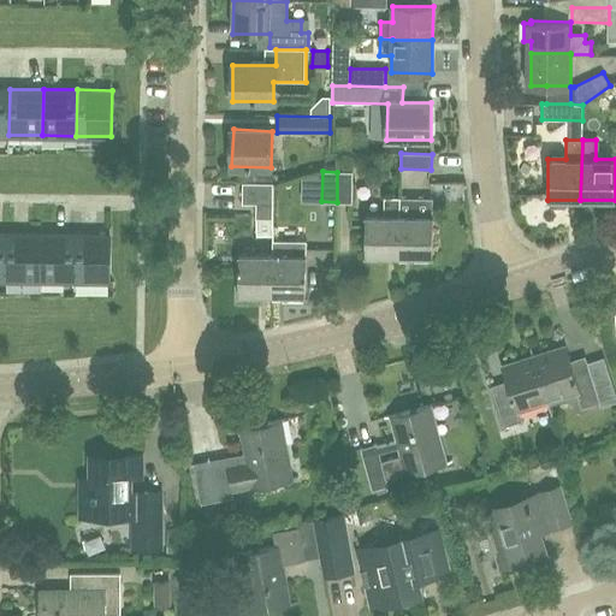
[(353,203),(353,172),(337,172),(337,202),(353,203)]
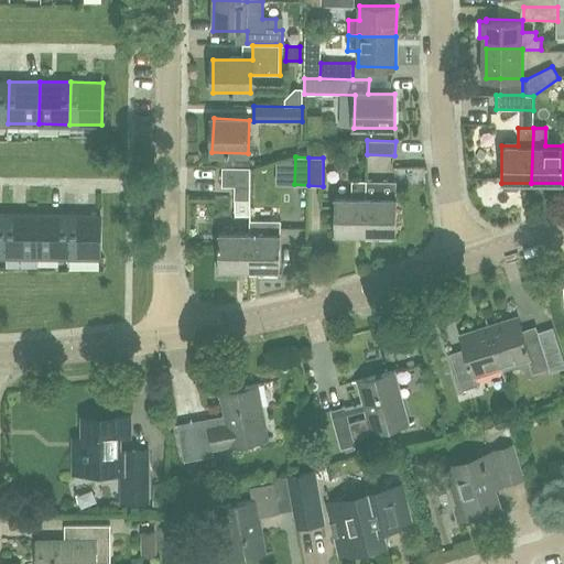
[(250,199),(250,186),(250,167),(223,167),(221,186),(235,186),(234,199),(250,199)]
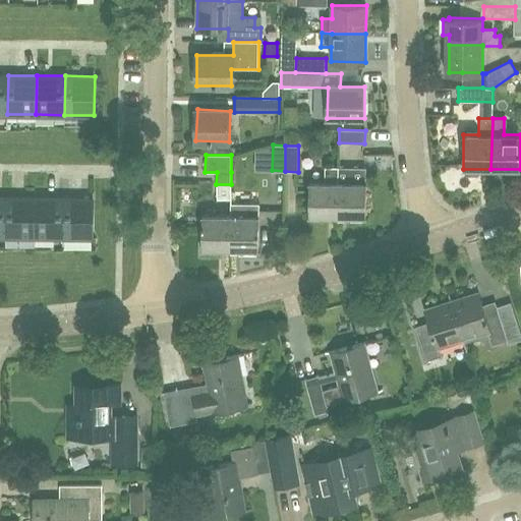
[(338,182),(339,167),(326,167),(325,181),(310,181),(310,217),(338,217),(338,182)]
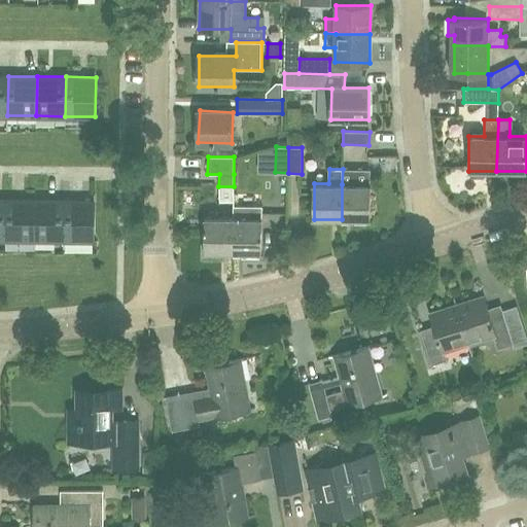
[(371,220),(371,184),(342,184),(342,219),(371,220)]
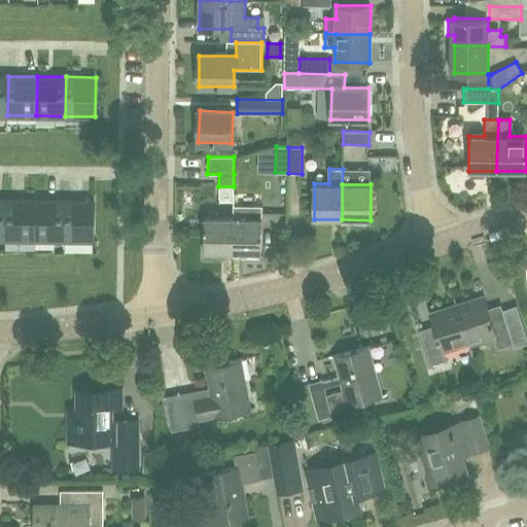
[(35,240),(35,201),(6,201),(6,240),(35,240)]
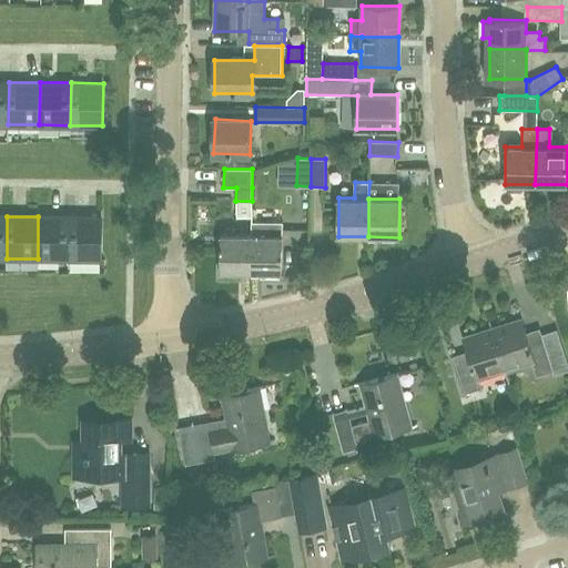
[(69,260),(70,216),(38,216),(38,259),(69,260)]
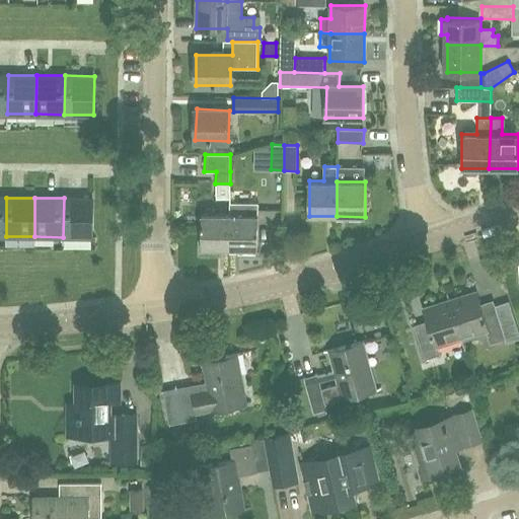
[(92,237),(92,198),(64,198),(63,237),(92,237)]
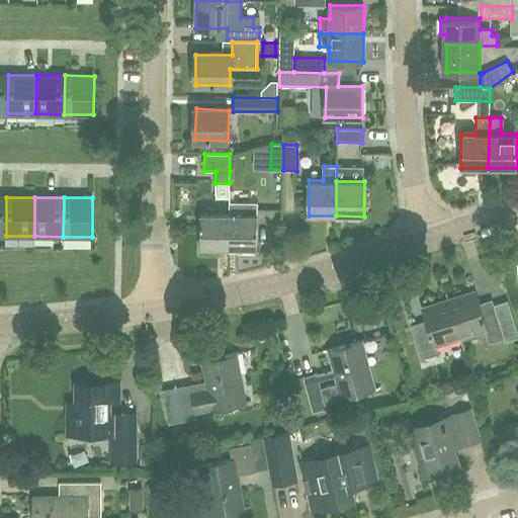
[(257,249),(257,214),(258,202),(229,202),(229,214),(230,214),(229,249),(238,249),(238,253),(255,253),(255,249),(257,249)]
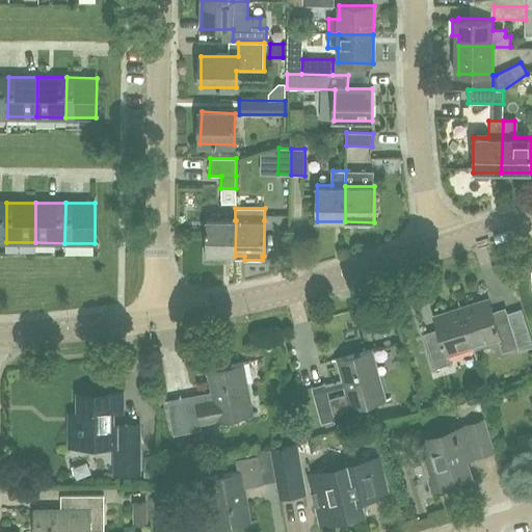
[(235,256),(236,220),(235,220),(206,219),(206,255),(235,256)]
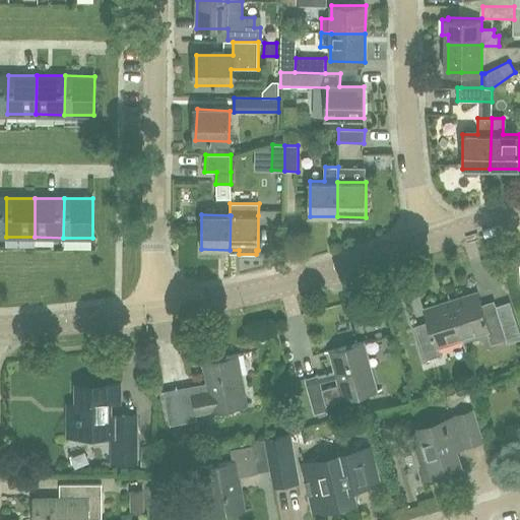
[(482,310),(476,291),(451,300),(463,339),(488,331),(492,344),(507,339),(496,306),(482,310)]
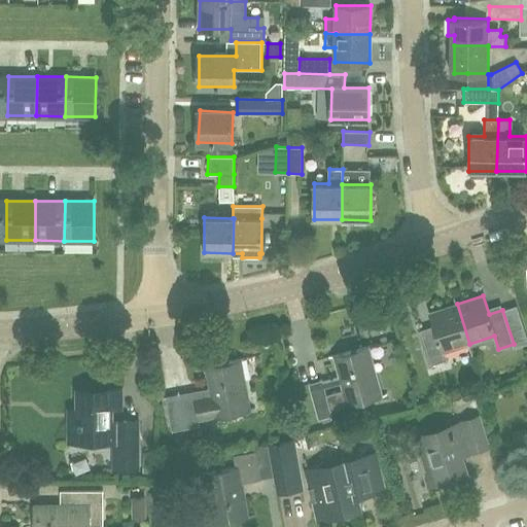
[(431,364),(447,360),(444,352),(469,344),(457,304),(429,313),(434,331),(422,336),(431,364)]
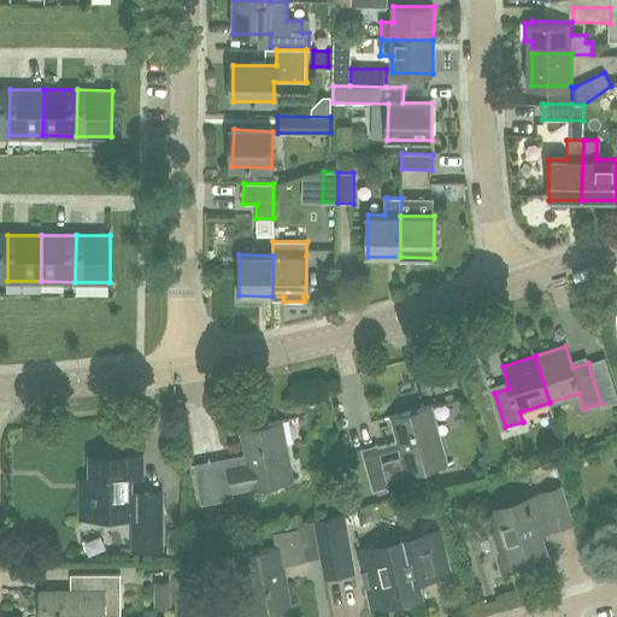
[(409,475),(446,464),(430,406),(394,417),(403,448),(380,454),(377,445),(360,450),(372,492),(389,487),(387,480),(409,475)]
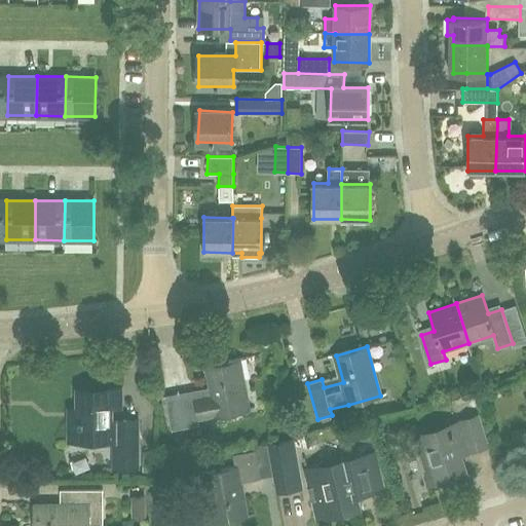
[(172,429),(199,424),(198,418),(248,410),(239,359),(208,365),(211,387),(165,395),(172,429)]
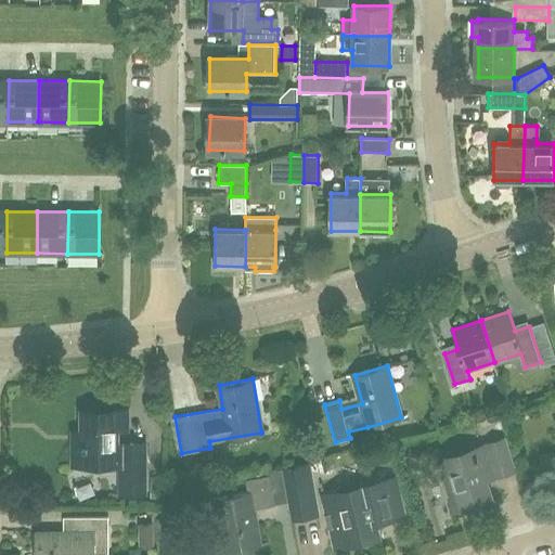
[(126,429),(126,410),(82,410),(82,444),(73,444),(72,464),(84,465),(86,472),(104,467),(104,465),(124,465),(123,494),(145,494),(145,442),(130,442),(130,448),(116,448),(116,442),(116,429),(126,429)]
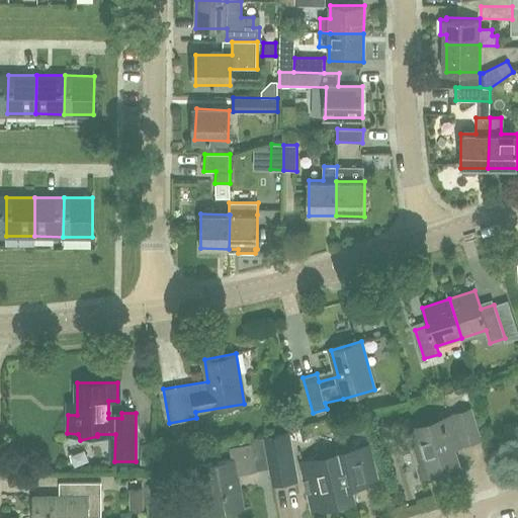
[(444,392),(447,401),(469,394),(466,384),(444,392)]
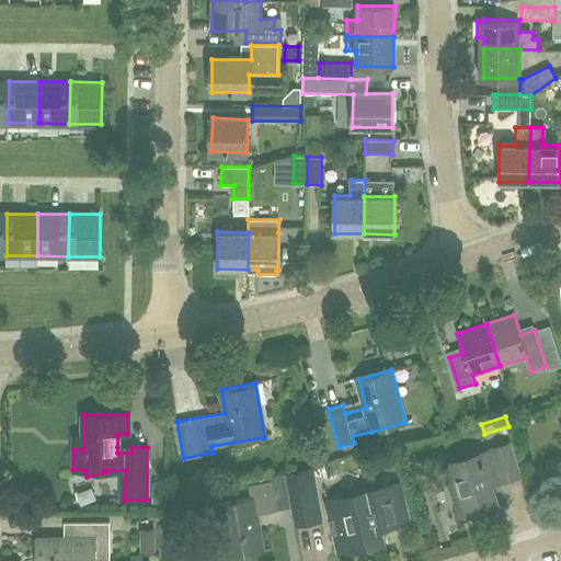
[(457,516),(467,514),(496,504),(490,484),(517,476),(508,446),(442,466),(457,516)]
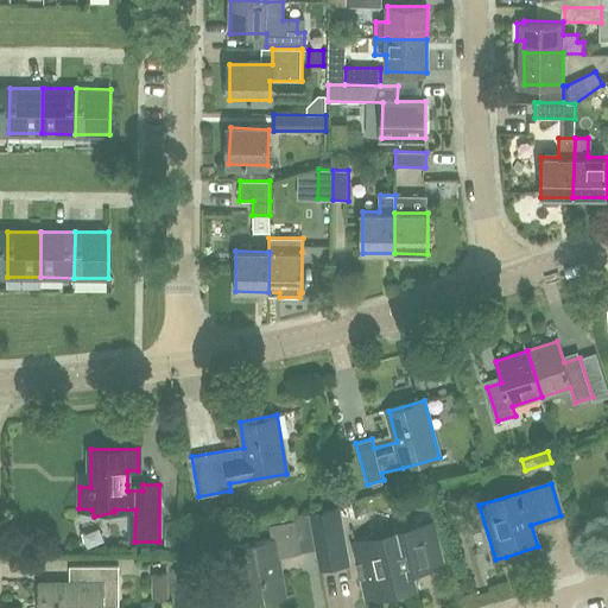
[(310,513),(316,549),(320,570),(349,565),(339,507),(310,513)]
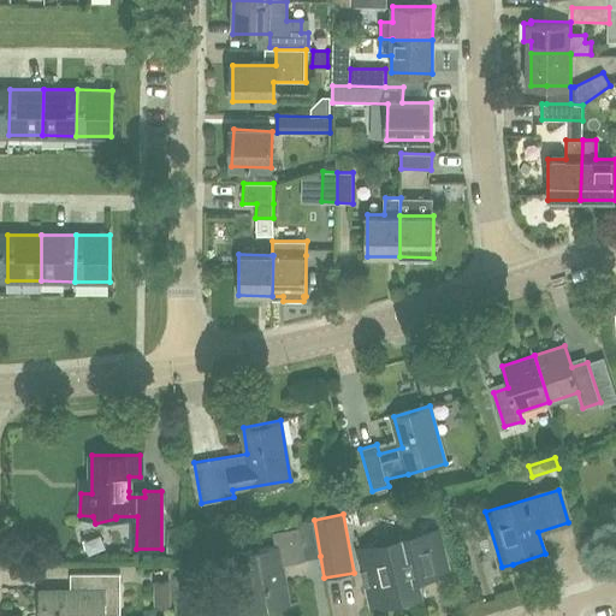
[(249,612),(290,605),(282,563),(320,556),(314,520),(296,522),(297,529),(274,534),(277,545),(238,552),(249,612)]
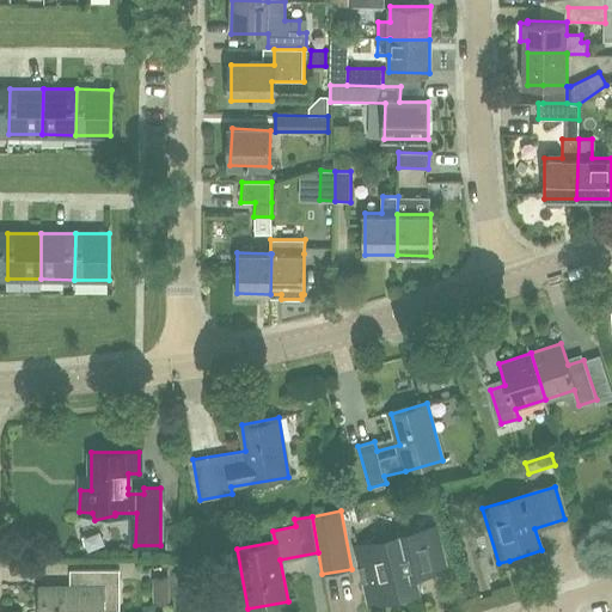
[(448,568),(439,528),(420,533),(420,532),(357,546),(362,568),(359,568),(362,583),(366,582),(371,604),(418,592),(414,570),(422,569),(423,574),(448,568)]
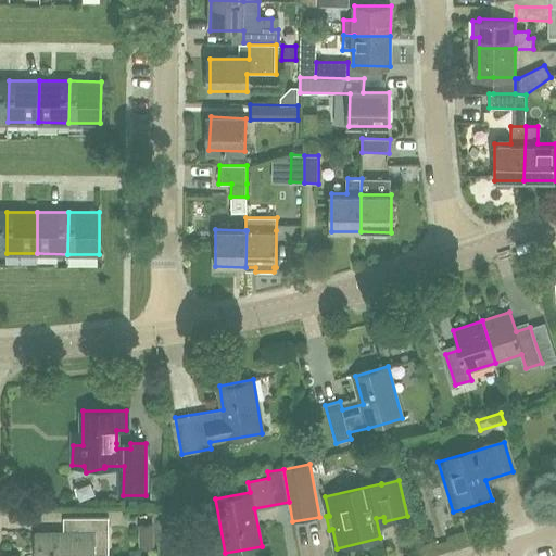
[(37,533),(37,555),(93,555),(109,555),(109,517),(80,517),(80,533),(64,533),(37,533)]
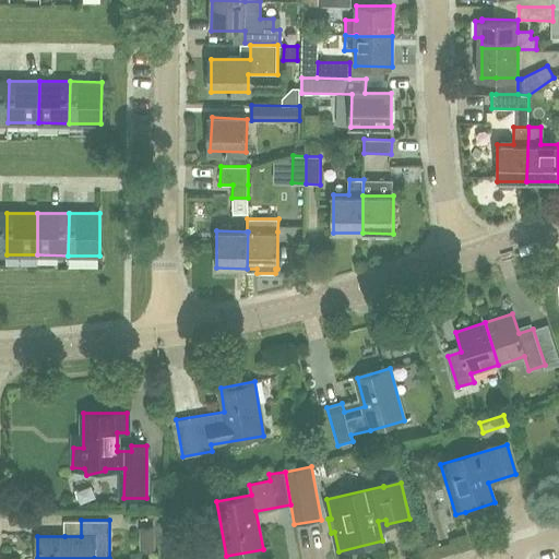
[(140,550),(155,549),(154,527),(140,527),(140,550)]
